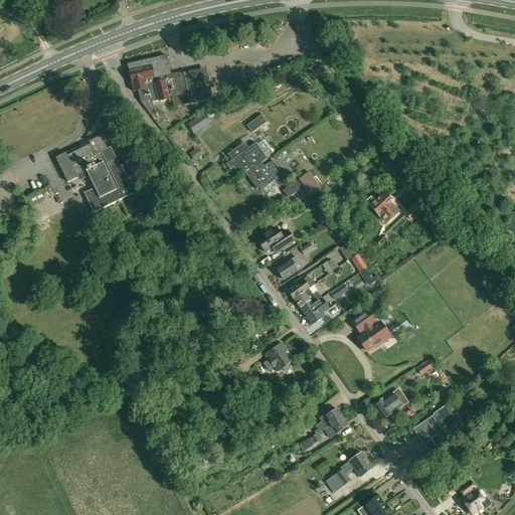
[(165,57),(129,66),(130,72),(135,93),(138,92),(140,102),(141,103),(149,114),(158,126),(166,120),(160,112),(157,113),(154,110),(153,104),(156,97),(157,103),(160,102),(161,104),(170,101),(168,96),(170,95),(173,109),(181,107),(212,100),(205,68),(183,73),(184,76),(170,80),(165,57)]
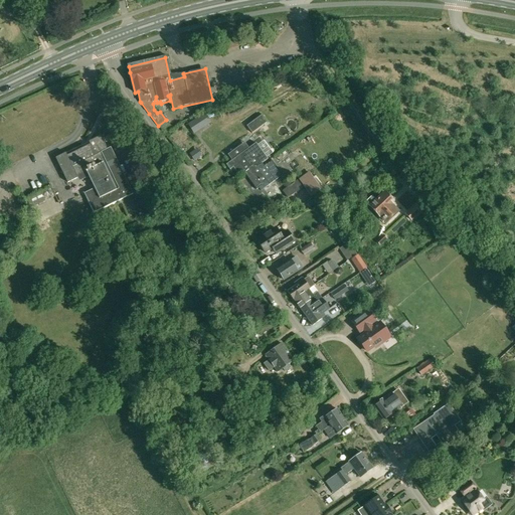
[(194,122),(199,129),(209,123),(203,115),(194,122)]
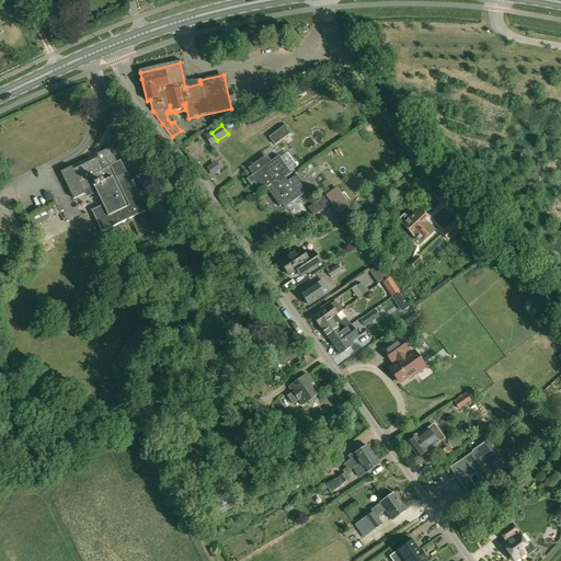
[(268,137),(274,145),(289,134),(284,126),(268,137)]
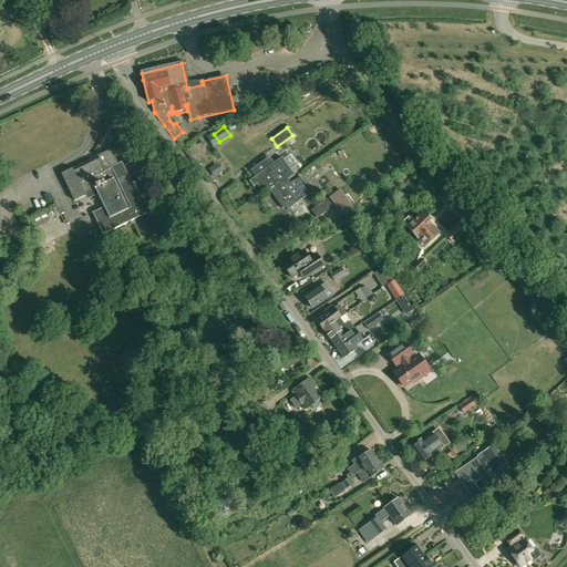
[(146,214),(140,203),(121,164),(117,165),(110,151),(98,156),(99,160),(73,172),(72,168),(61,174),(74,200),(85,196),(84,194),(95,189),(104,207),(92,213),(103,235),(146,214)]
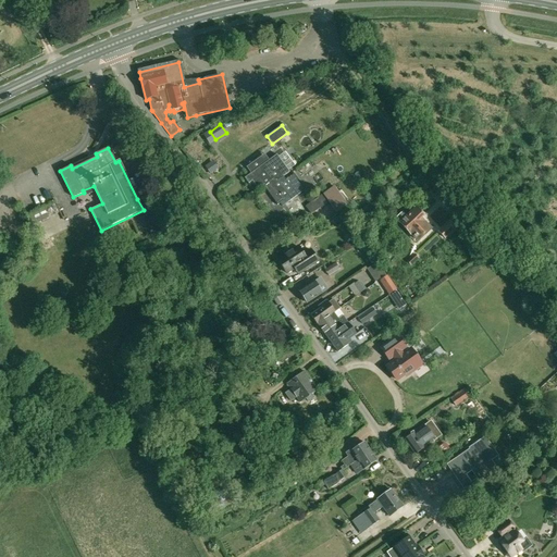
[(248,185),(252,182),(258,188),(262,185),(272,178),(274,181),(276,180),(279,183),(284,178),(283,176),(288,172),(276,155),(260,166),(244,178),(248,185)]
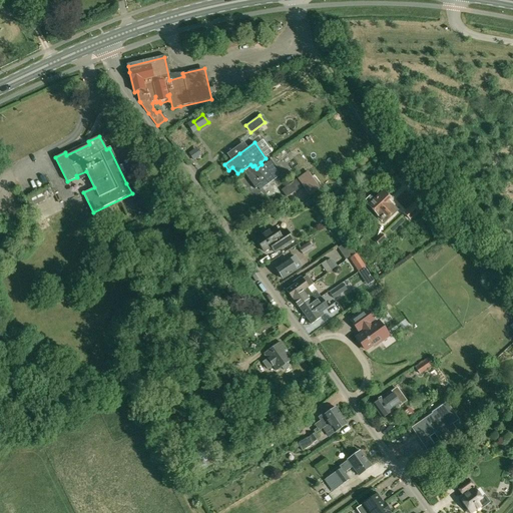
[(189,153),(193,159),(198,156),(194,150),(189,153)]
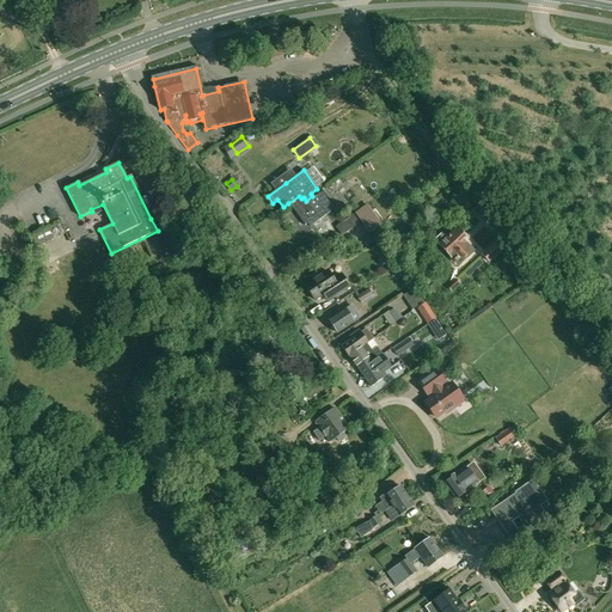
[(335,213),(340,209),(330,195),(320,202),(331,216),(316,227),(323,237),(334,228),(330,224),(338,218),(335,213)]
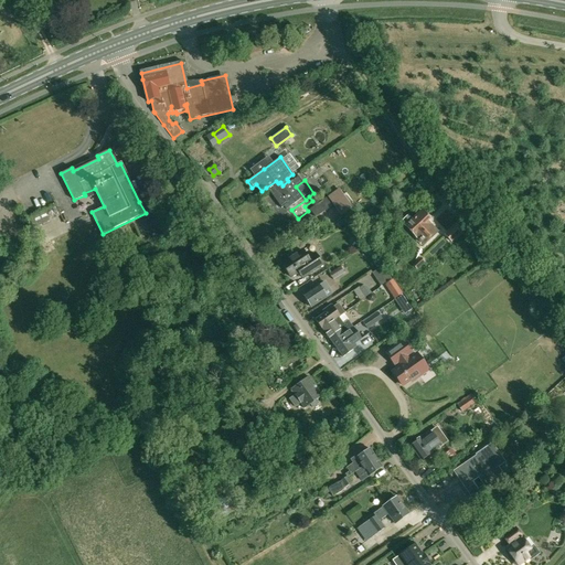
[(276,181),(266,188),(280,209),(284,206),(286,210),(301,199),(288,181),(283,185),(280,182),(278,183),(276,181)]
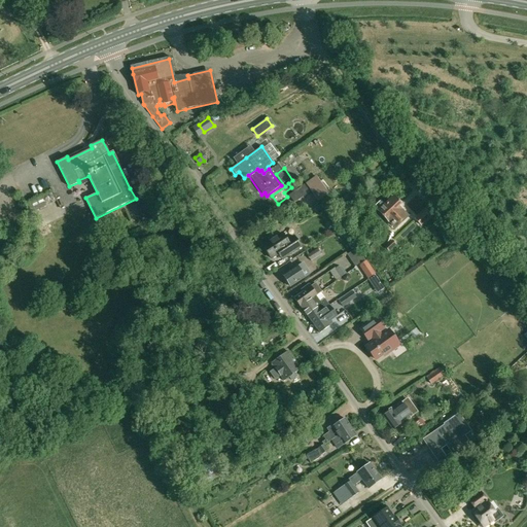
[(305,184),(318,202),(328,194),(316,176),(309,181),(305,184)]
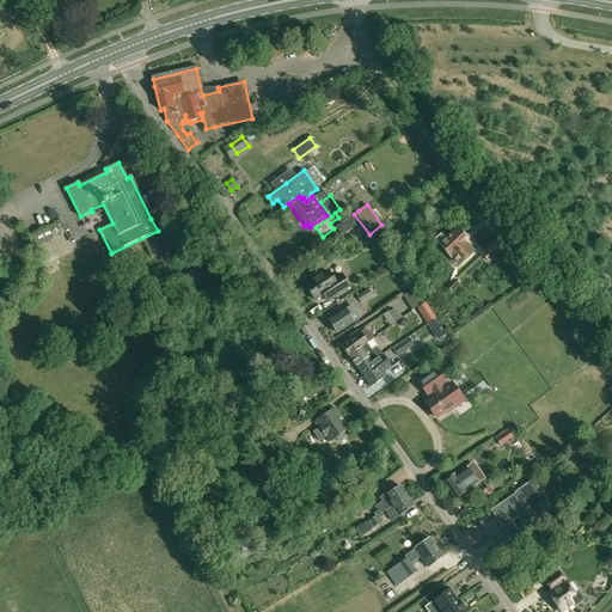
[(90,226),(102,220),(99,215),(87,220),(90,226)]
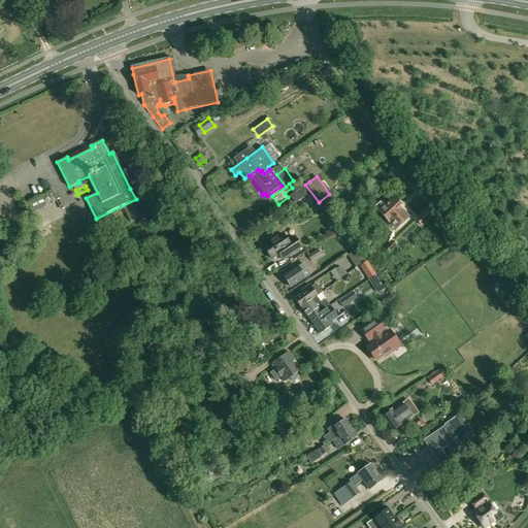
[(289,196),(295,203),(309,193),(304,186),(289,196)]
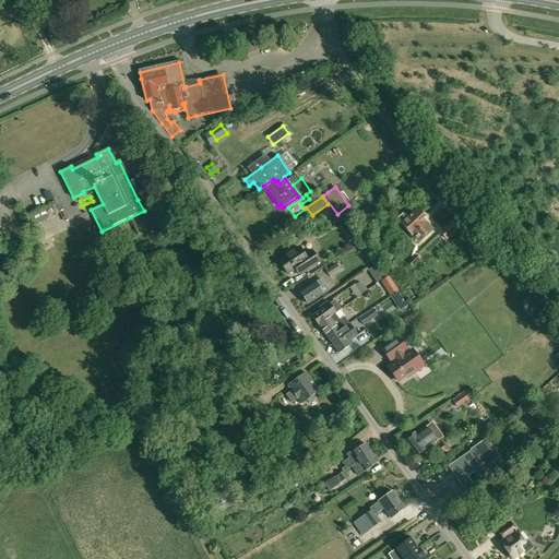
[(26,216),(31,227),(59,213),(56,204),(26,216)]
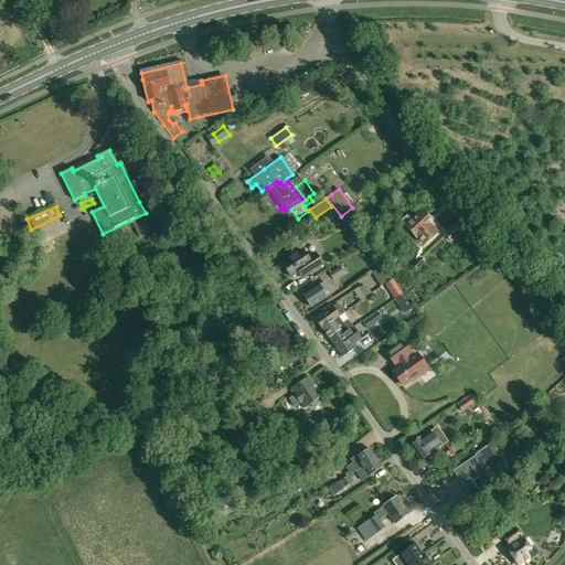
[(408,214),(403,220),(407,224),(404,226),(423,246),(437,233),(428,222),(430,220),(422,210),(413,219),(408,214)]
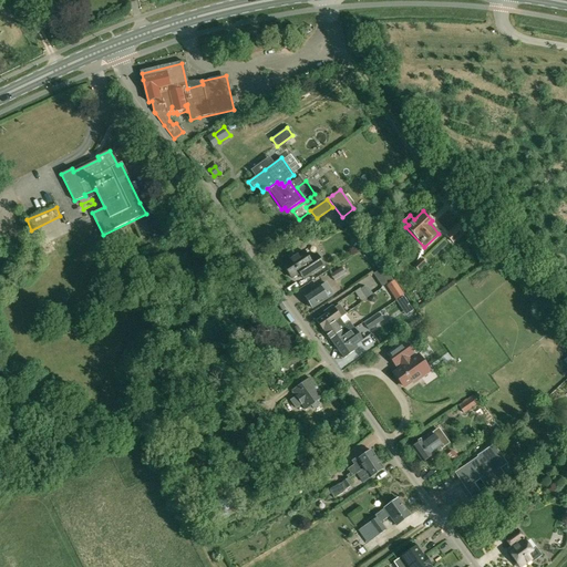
[(160,229),(155,217),(145,220),(151,234),(160,229)]
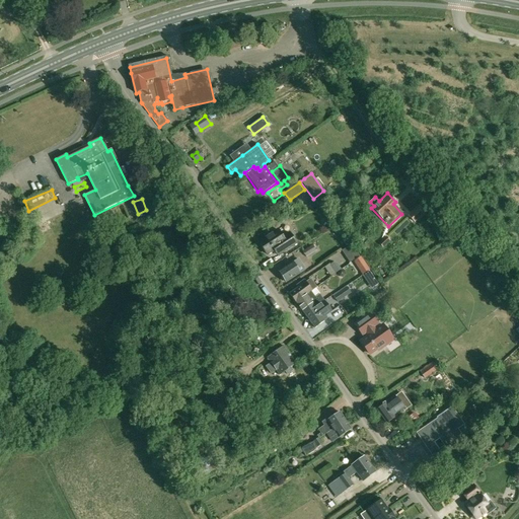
[(348,204),(344,199),(339,203),(342,208),(348,204)]
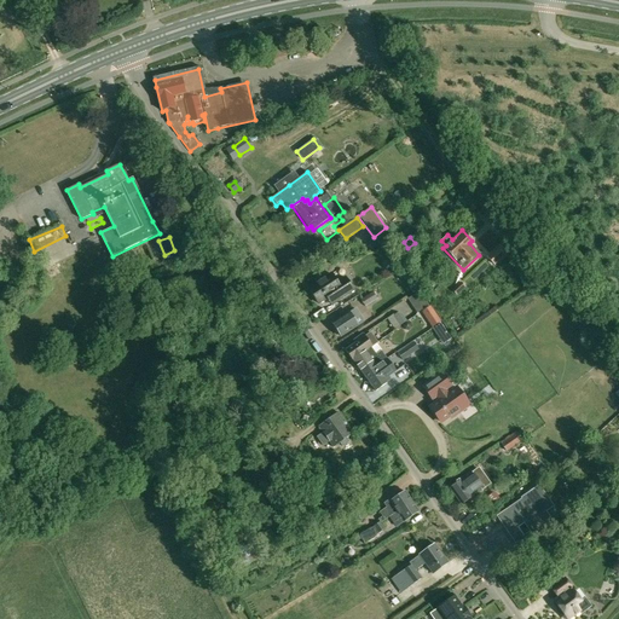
[(50,260),(67,250),(62,242),(45,252),(50,260)]
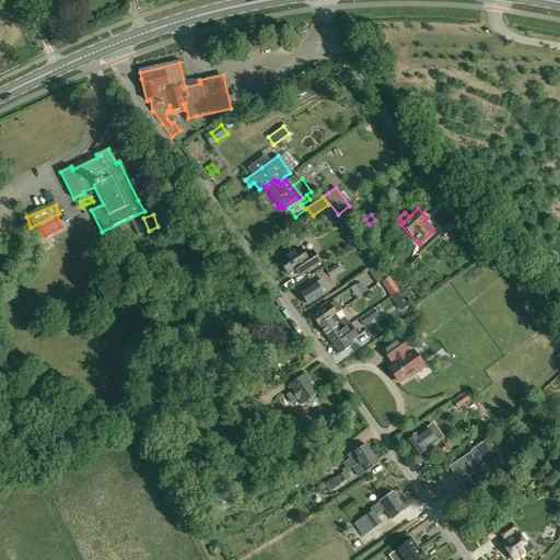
[(440,234),(446,241),(458,230),(452,223),(440,234)]
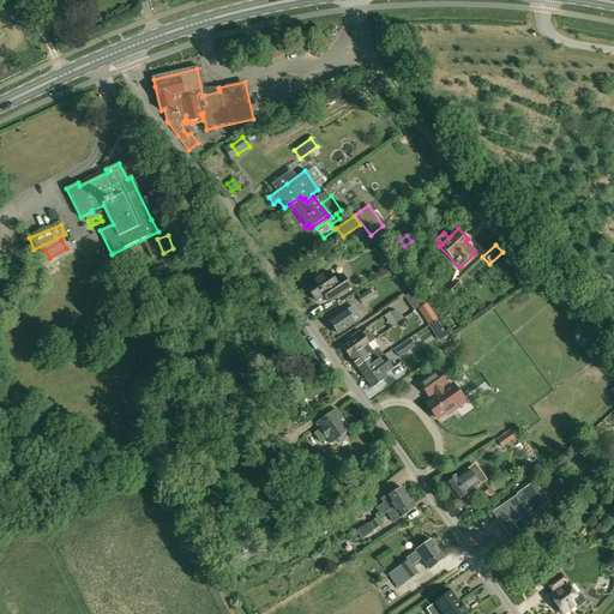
[(399,265),(395,268),(410,292),(416,288),(399,265)]
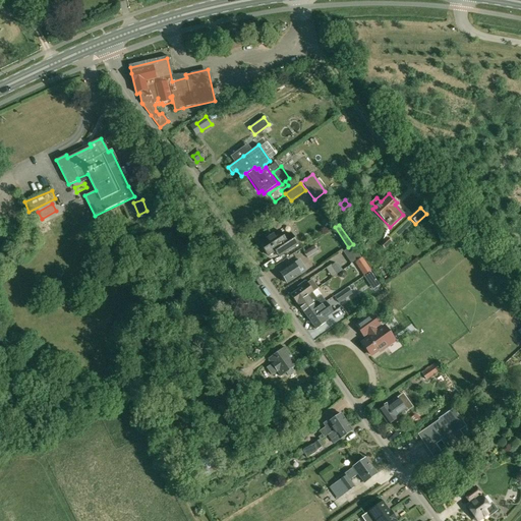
[(259,243),(268,255),(284,245),(287,250),(297,244),(291,234),(284,238),(279,231),(273,234),(272,233),(270,232),(266,234),(266,237),(267,238),(259,243)]
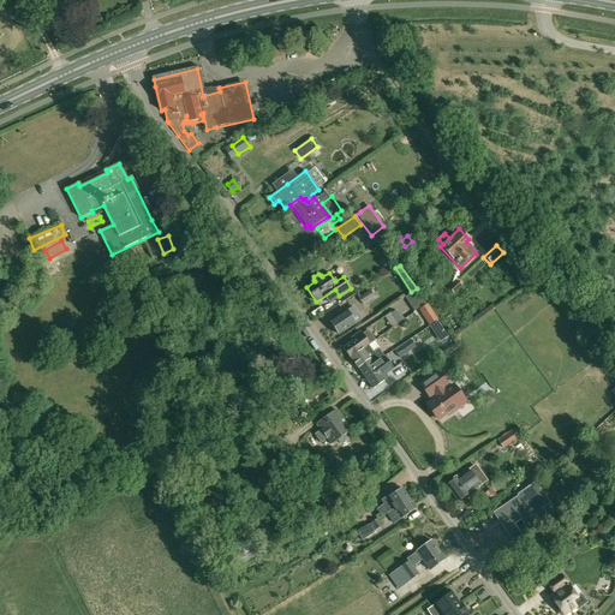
[(461,285),(457,280),(449,288),(453,293),(461,285)]
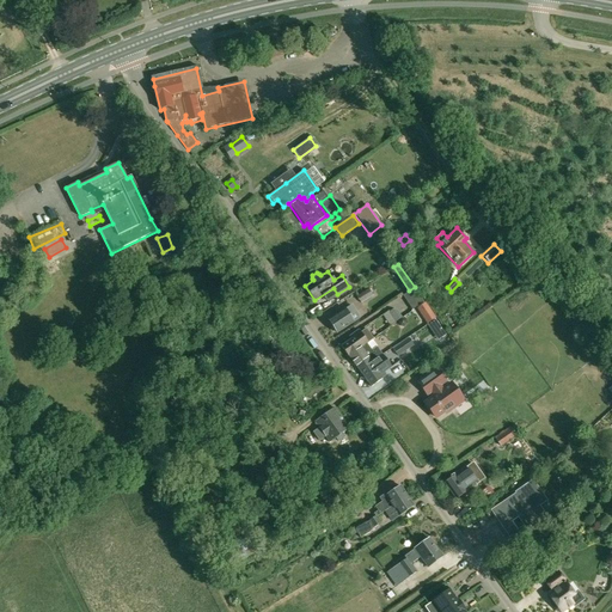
[(458,295),(467,287),(463,281),(452,291),(458,295)]
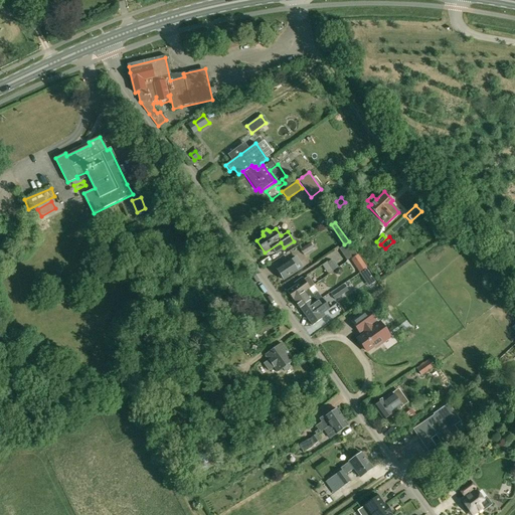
[(348,242),(339,249),(343,255),(353,248),(348,242)]
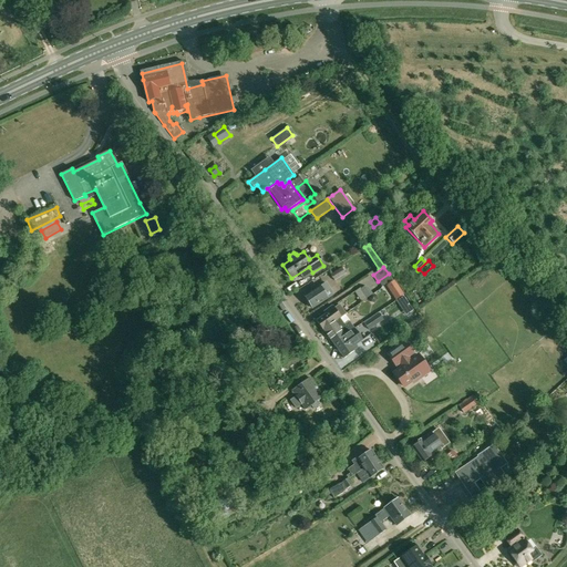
[(330,275),(334,281),(346,275),(341,268),(330,275)]
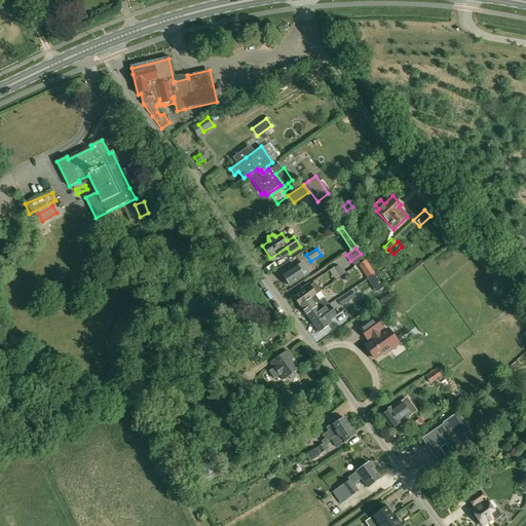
[(361,254),(350,261),(354,267),(365,260),(361,254)]
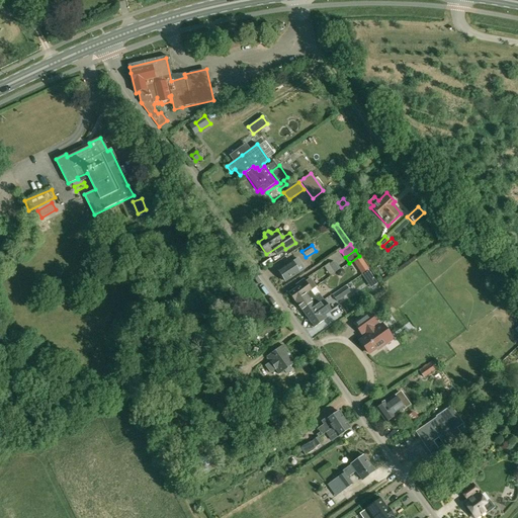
[(361,258),(355,262),(361,273),(368,268),(363,261),(361,258)]
